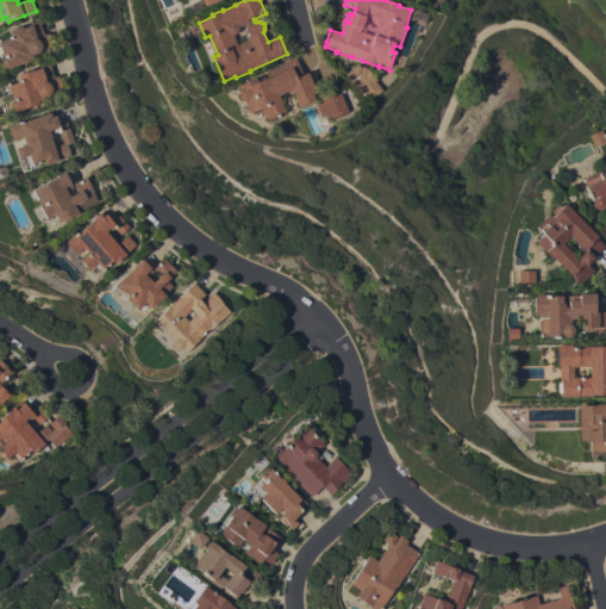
[(0,60),(1,58),(0,56),(0,42),(11,38),(8,31),(23,26),(23,28),(41,22),(45,36),(50,33),(55,48),(33,56),(35,61),(8,69),(7,68),(5,69),(2,69),(1,68),(0,67),(0,60)]
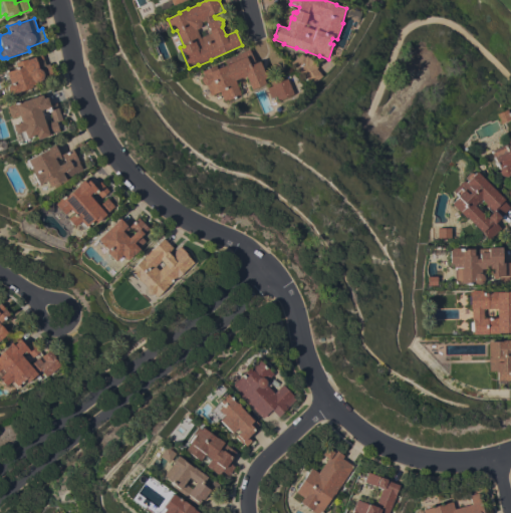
[(203,75),(201,72),(216,66),(217,69),(227,65),(225,61),(238,55),(237,55),(250,49),(256,63),(260,61),(267,77),(263,78),(266,84),(252,90),(246,76),(245,76),(245,77),(242,79),(241,78),(235,80),(241,95),(225,102),(220,91),(210,96),(206,85),(204,85),(203,84),(201,83),(201,81),(200,80),(201,78),(202,77),(203,75)]
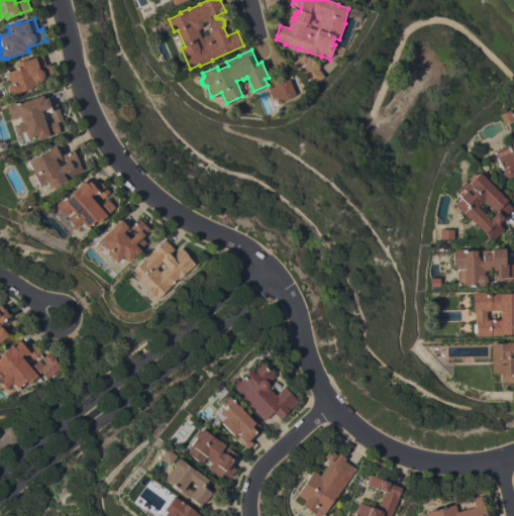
[(12,96),(11,95),(10,95),(9,93),(8,92),(8,90),(8,89),(8,87),(9,86),(4,72),(8,71),(9,73),(17,70),(15,64),(28,60),(28,61),(43,55),(47,66),(50,65),(56,78),(36,84),(36,86),(33,87),(33,89),(12,96)]
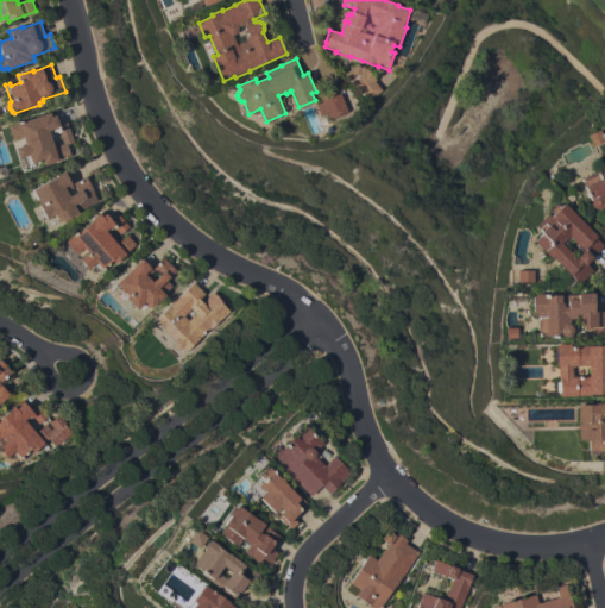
[(383,92),(371,101),(366,95),(363,98),(346,75),(359,64),(361,68),(364,67),(369,73),(370,71),(377,80),(376,82),(383,92)]
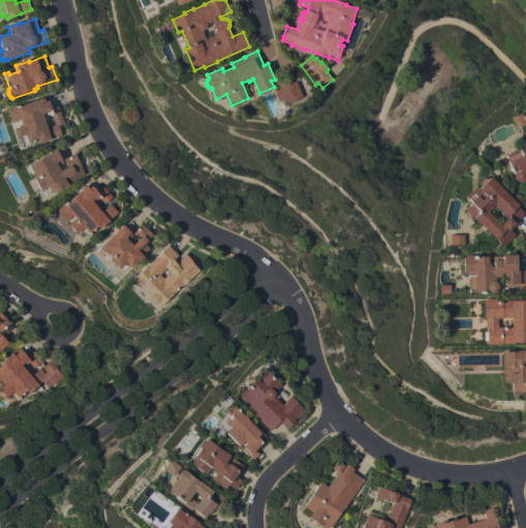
[(287,104),(284,99),(280,101),(275,91),(280,89),(278,85),(290,80),(292,83),(297,82),(303,97),(287,104)]
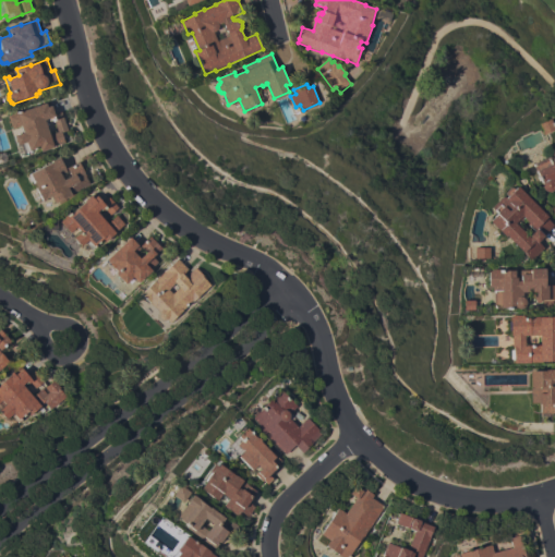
[(9,117),(14,114),(14,113),(17,112),(21,111),(22,112),(50,101),(56,114),(62,112),(69,131),(62,133),(65,143),(55,147),(41,152),(40,148),(32,152),(33,153),(28,155),(24,144),(17,146),(14,136),(24,133),(22,126),(13,130),(9,117)]
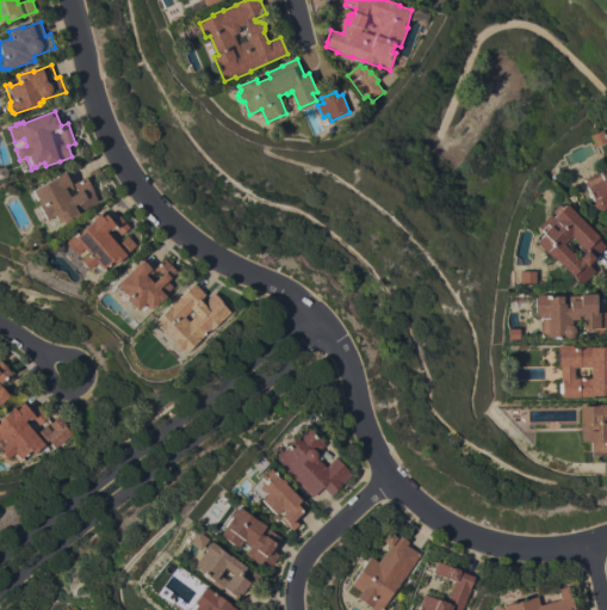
[(606,143),(596,148),(592,136),(605,130),(606,133),(606,143)]
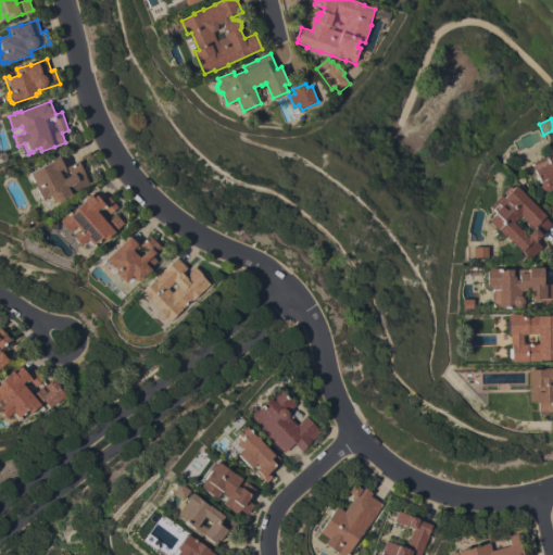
[(541,184),(532,164),(552,155),(550,151),(552,150),(552,212),(550,207),(552,206),(552,189),(551,190),(549,191),(545,191),(543,190),(541,189),(540,186),(541,184)]
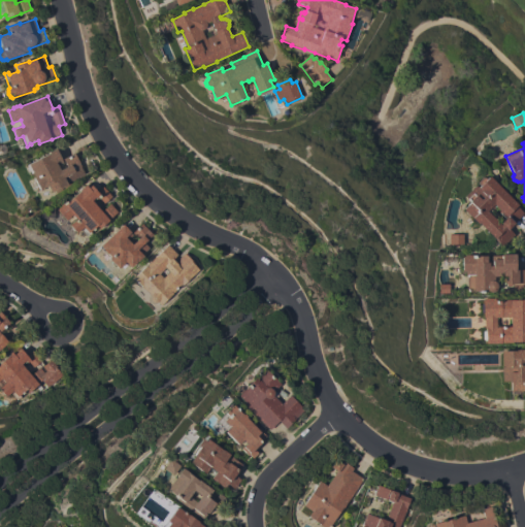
[(86,174),(68,184),(69,185),(61,190),(61,189),(53,193),(48,187),(44,189),(44,190),(41,191),(34,179),(36,177),(34,173),(33,174),(29,166),(51,154),(50,153),(57,150),(64,163),(59,166),(61,170),(68,167),(64,159),(75,154),(83,167),(86,174)]
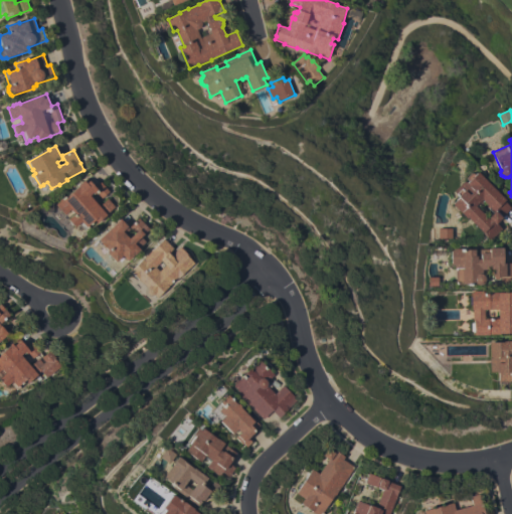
[(455,192),(465,181),(467,184),(479,173),(506,200),(505,201),(511,207),(511,209),(497,223),(503,229),(492,240),(484,233),(468,218),(467,219),(453,204),(460,197),(455,192)]
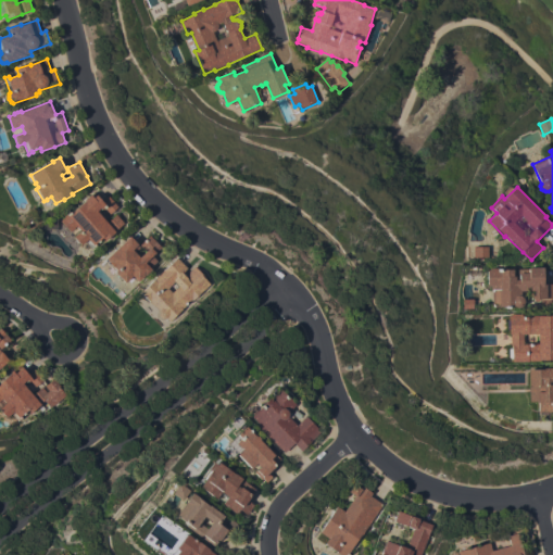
[(62,222),(66,217),(72,212),(72,213),(87,201),(86,200),(91,196),(92,196),(96,192),(99,196),(98,197),(103,203),(110,197),(120,207),(111,215),(105,209),(103,211),(102,207),(98,212),(108,223),(117,215),(125,224),(115,231),(116,232),(104,242),(102,239),(96,244),(98,246),(93,250),(87,242),(82,247),(79,244),(76,241),(76,240),(74,238),(82,231),(77,227),(71,232),(62,222)]
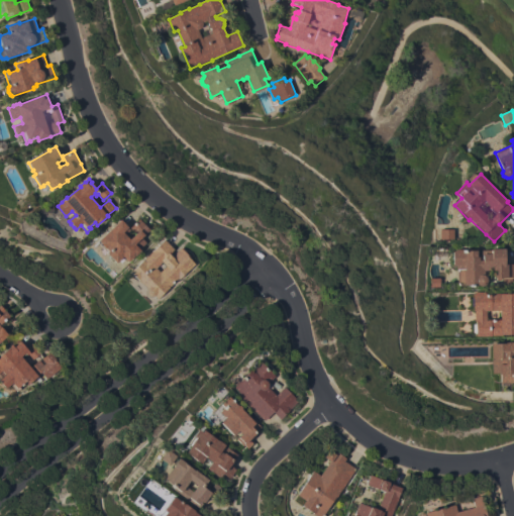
[(98,242),(122,220),(131,230),(126,235),(130,240),(136,234),(131,228),(140,219),(150,230),(142,238),(147,243),(140,249),(141,251),(136,256),(136,255),(129,263),(123,256),(117,264),(107,253),(109,251),(106,249),(105,249),(98,242)]
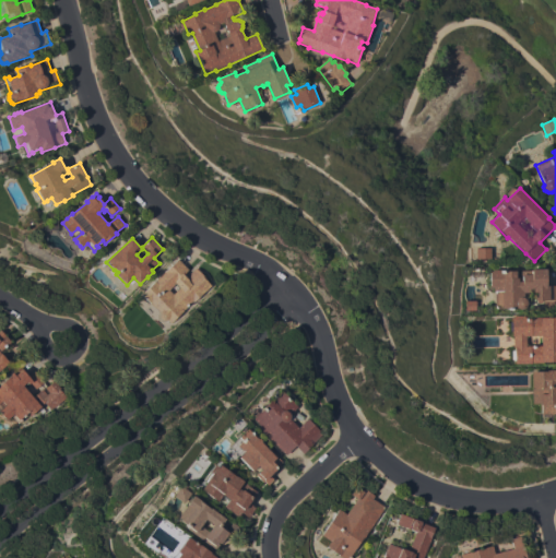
[(492,249),(492,260),(476,260),(476,249),(492,249)]
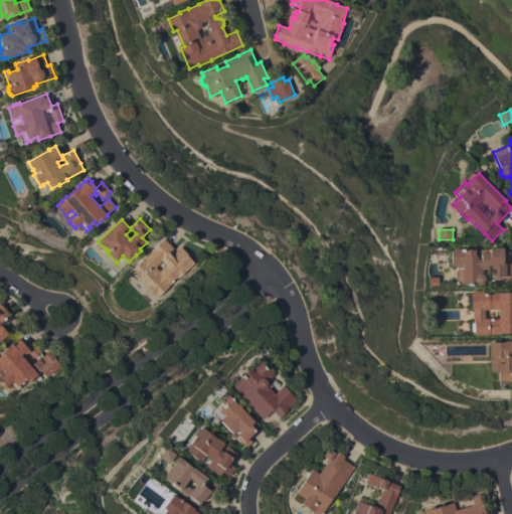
[(148,289),(139,279),(138,280),(131,272),(165,239),(174,248),(170,253),(173,257),(176,253),(176,252),(181,247),(181,248),(182,248),(192,260),(191,260),(195,264),(179,279),(178,279),(157,299),(154,295),(153,296),(151,296),(150,296),(149,295),(148,293),(147,292),(147,290),(148,289)]
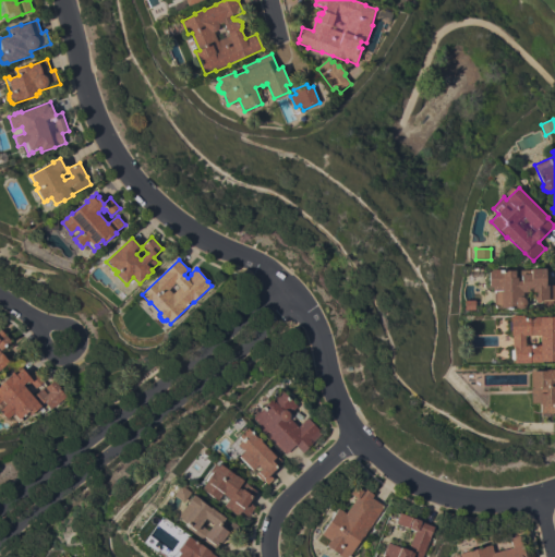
[(517,309),(495,309),(495,291),(494,291),(494,288),(491,288),(490,269),(504,269),(504,270),(516,270),(516,277),(519,277),(519,270),(531,270),(531,269),(545,269),(546,286),(554,286),(554,301),(554,306),(544,306),(544,301),(542,301),(542,302),(537,302),(537,301),(533,301),(533,293),(523,293),(523,299),(525,300),(526,302),(527,304),(526,306),(523,309),(521,310),(519,310),(517,309)]
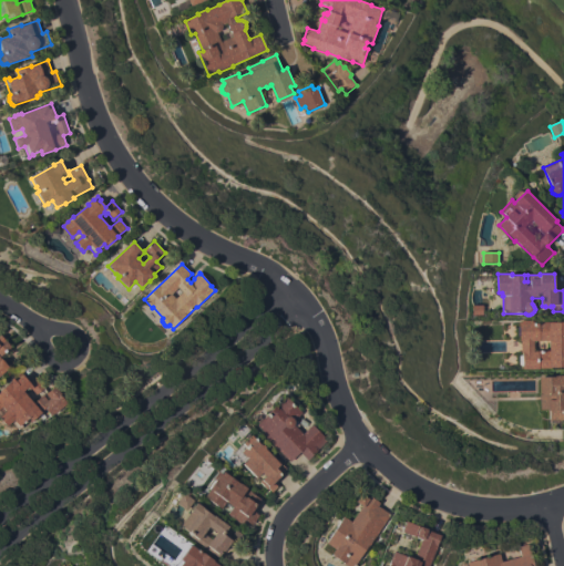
[(472,306),(483,306),(483,316),(472,316),(472,306)]
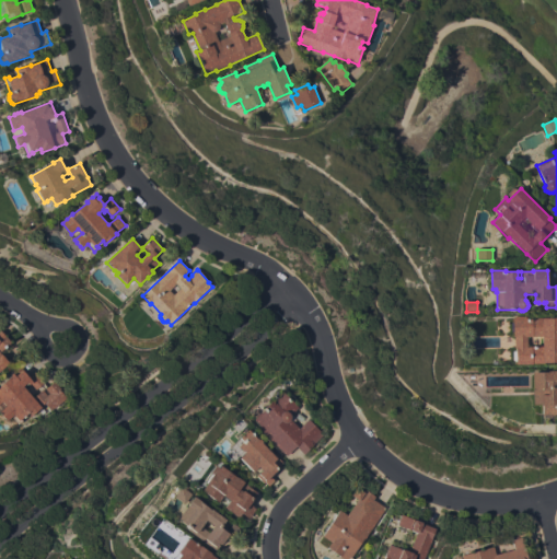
[(556,363),(545,363),(545,364),(533,364),(533,365),(517,365),(517,362),(514,362),(514,351),(517,351),(517,350),(515,350),(515,337),(514,337),(513,333),(512,333),(512,323),(513,323),(513,318),(515,318),(515,317),(526,317),(526,318),(542,317),(542,318),(556,318),(556,363)]
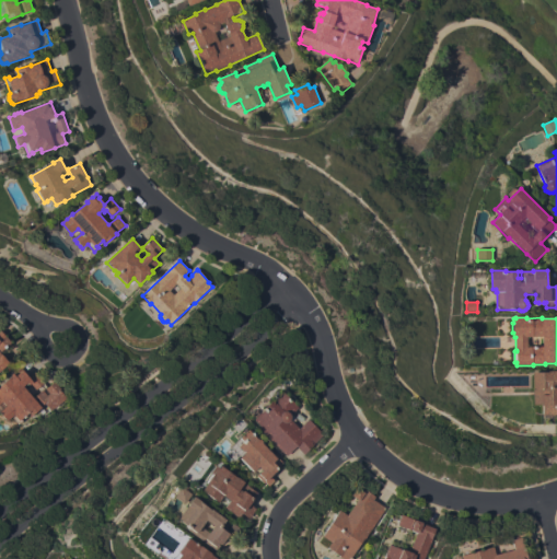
[(0,332),(1,332),(12,344),(2,352),(0,350),(0,352),(10,364),(0,372),(0,332)]
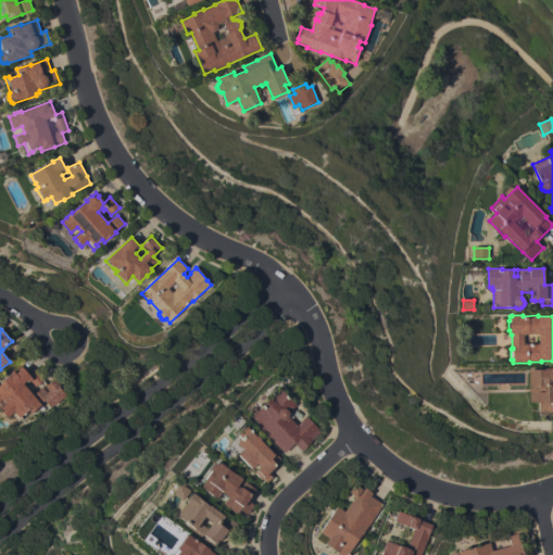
[(0,382),(12,374),(11,373),(13,370),(15,374),(23,368),(29,376),(35,370),(45,380),(36,388),(30,381),(29,382),(27,380),(23,383),(33,395),(42,388),(47,393),(50,391),(46,387),(54,379),(61,387),(60,388),(66,395),(51,408),(46,401),(30,414),(28,412),(22,417),(23,418),(19,421),(12,414),(7,418),(0,411),(0,408),(7,404),(3,400),(0,402),(0,382)]
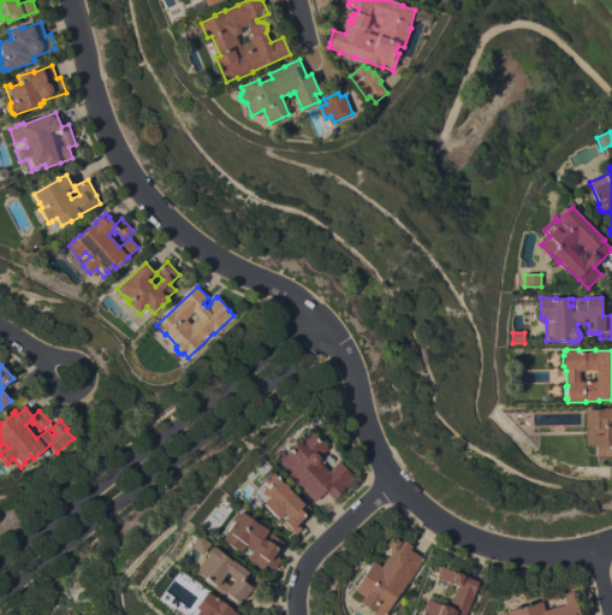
[(611,457),(596,457),(596,448),(595,448),(595,445),(587,445),(587,429),(586,429),(586,411),(602,409),(602,408),(611,408),(611,457)]
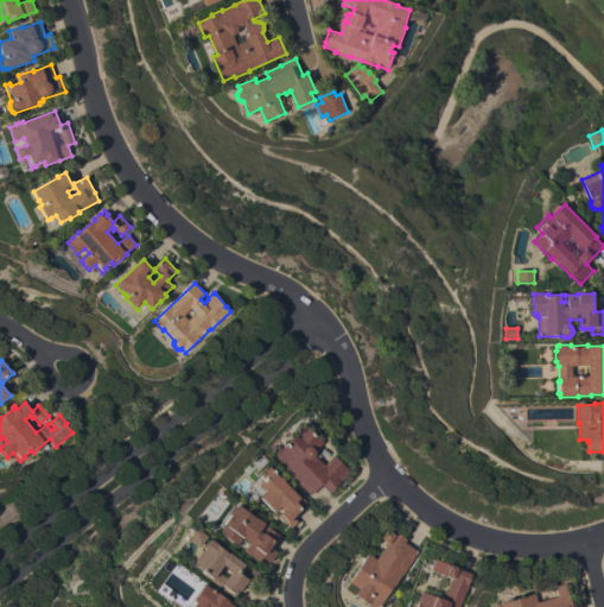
[(311,495),(281,465),(283,463),(275,455),(307,425),(325,443),(316,451),(316,454),(316,456),(325,466),(335,456),(348,469),(347,470),(350,474),(330,494),(322,486),(311,495)]
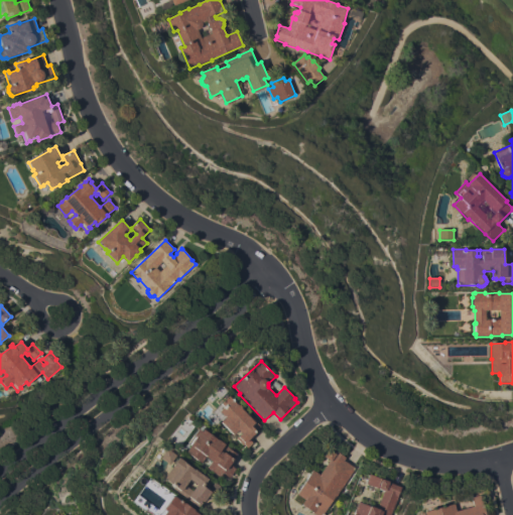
[(220,411),(224,407),(221,404),(229,396),(232,400),(233,399),(235,400),(234,401),(236,404),(237,403),(239,405),(240,405),(242,407),(241,408),(254,422),(255,421),(261,427),(255,433),(256,433),(250,439),(253,443),(248,448),(244,444),(243,445),(237,438),(242,433),(239,430),(234,435),(221,422),(226,417),(225,416),(224,416),(220,411)]
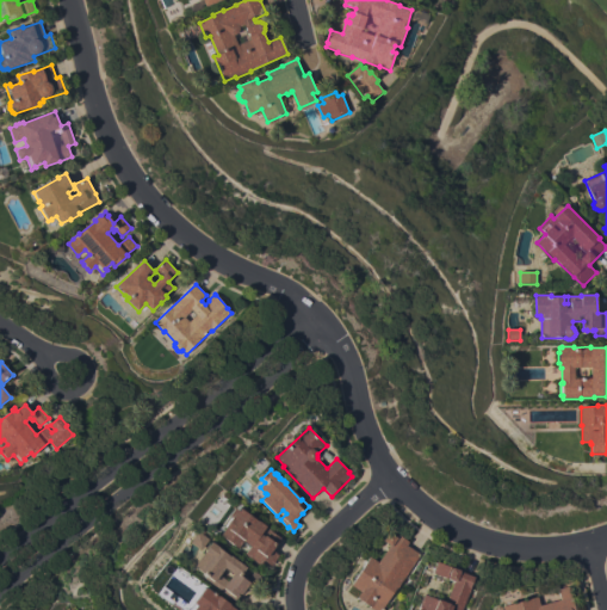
[(282,538),(273,550),(280,556),(272,567),(265,561),(261,566),(246,555),(251,547),(245,542),(240,549),(221,536),(227,529),(225,528),(233,518),(230,516),(235,509),(239,511),(241,509),(258,522),(259,521),(272,530),(271,531),(282,538)]
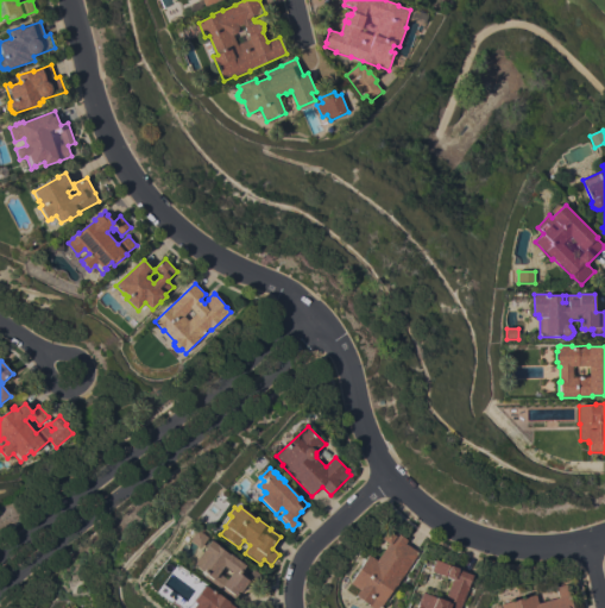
[(190,541),(197,530),(209,538),(201,549),(190,541)]
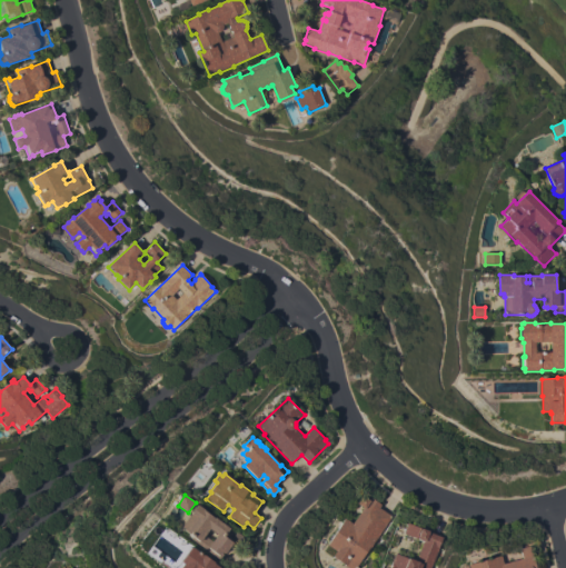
[(348,567),(334,557),(337,551),(328,546),(346,519),(354,524),(364,508),(357,504),(363,496),(369,500),(370,498),(383,506),(380,508),(393,516),(360,564),(361,565),(359,567),(348,567)]
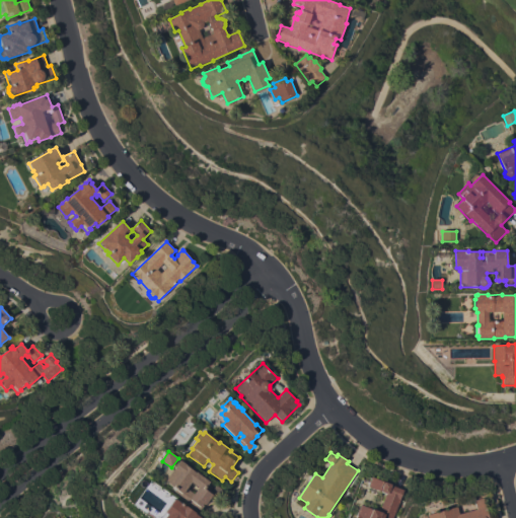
[(224,491),(215,504),(210,500),(206,506),(205,505),(201,511),(175,492),(176,491),(167,484),(168,483),(165,481),(175,467),(174,466),(177,462),(178,463),(180,460),(187,465),(187,466),(196,472),(210,483),(205,490),(207,491),(208,489),(211,492),(210,493),(211,494),(217,486),(224,491)]
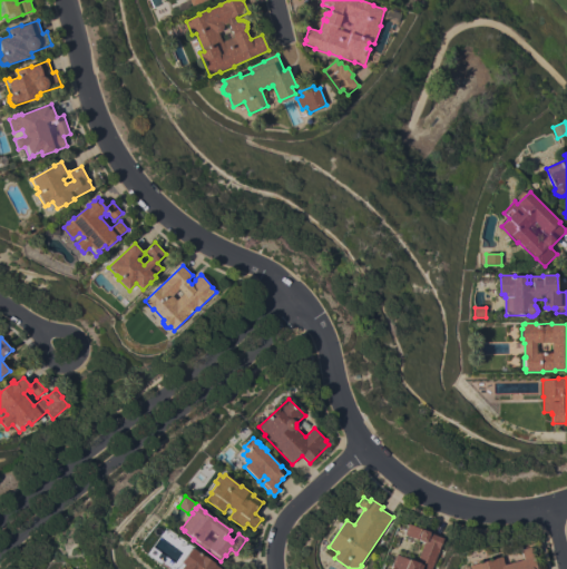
[(446,539),(432,568),(391,568),(398,555),(410,560),(410,559),(418,562),(426,542),(406,535),(410,525),(446,539)]
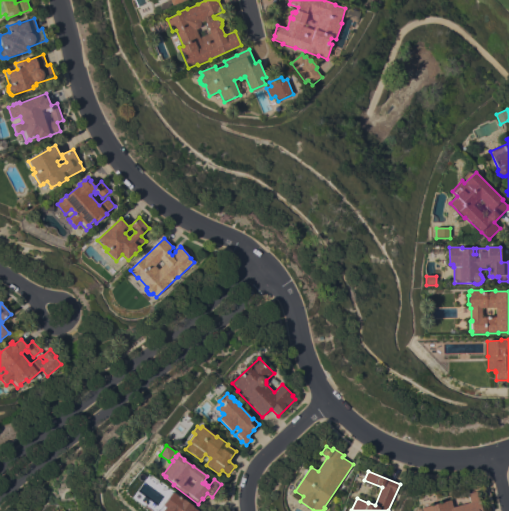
[(451,500),(453,508),(471,503),(469,494),(477,491),(483,510),(423,510),(422,508),(451,500)]
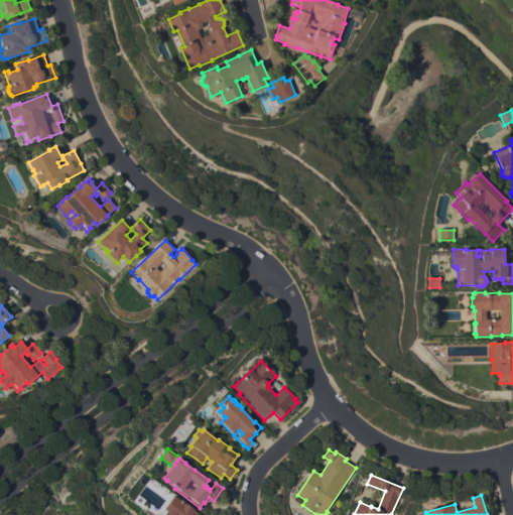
[(160,514),(173,496),(184,504),(195,510),(195,511),(199,514),(160,514)]
